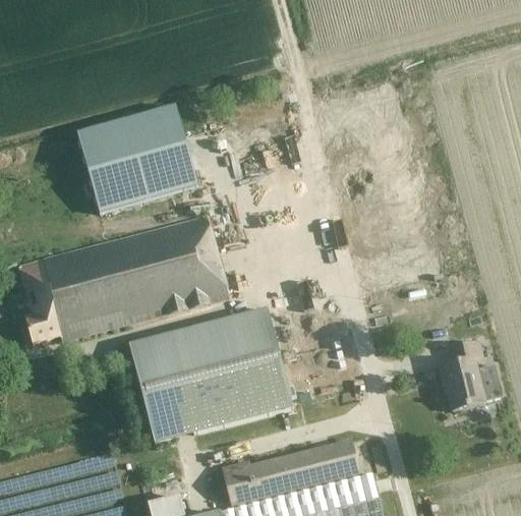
[(414,92),(350,108),(395,289),(460,273),(414,92)]
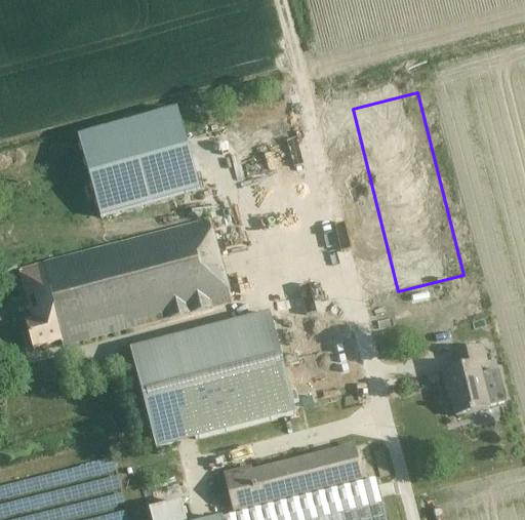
[(76,130),(98,213),(198,186),(175,104),(76,130)]
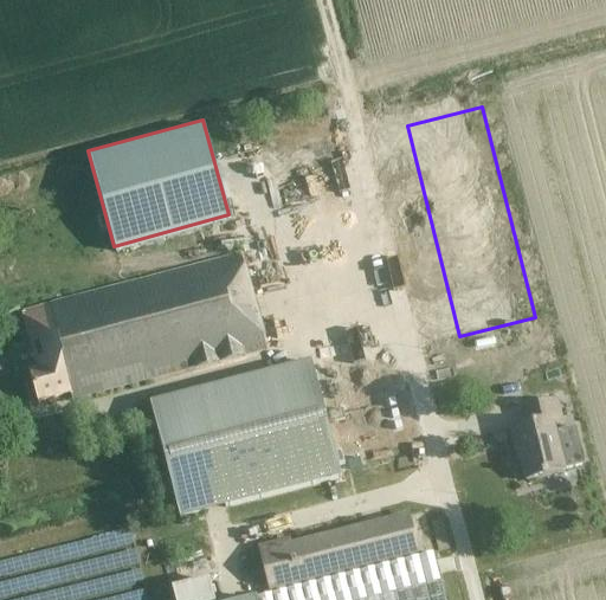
[(268,343),(240,249),(24,307),(38,362),(28,365),(37,397),(70,387),(72,394),(268,343)]
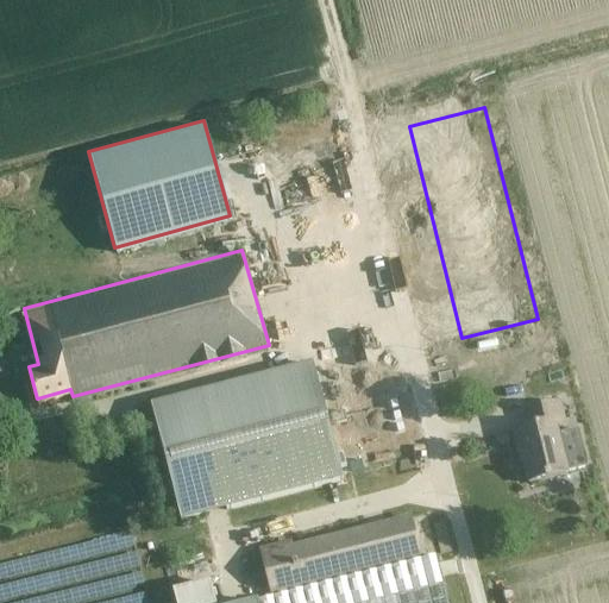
[(151,400),(182,517),(343,475),(312,358),(151,400)]
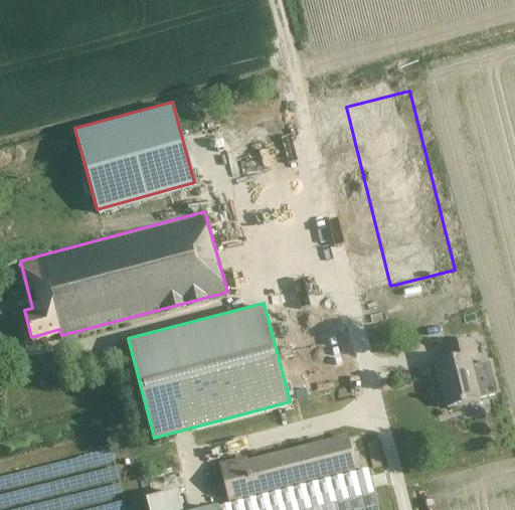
[(477,354),(472,334),(447,340),(451,354),(435,358),(442,388),(444,387),(448,404),(479,396),(469,356),(477,354)]
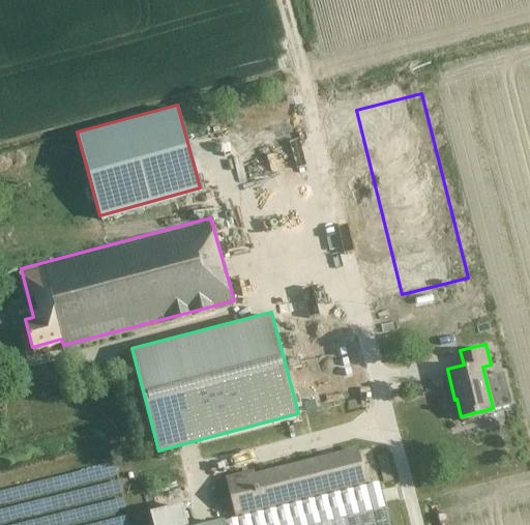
[(301,361),(299,353),(288,356),(290,365),(301,361)]
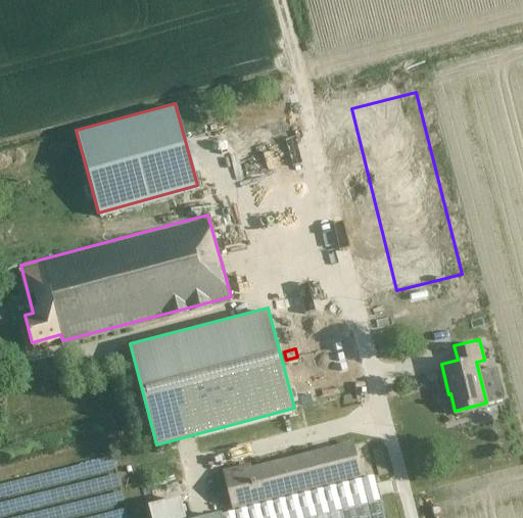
[(223,517),(385,517),(374,473),(232,509),(221,511),(223,517)]
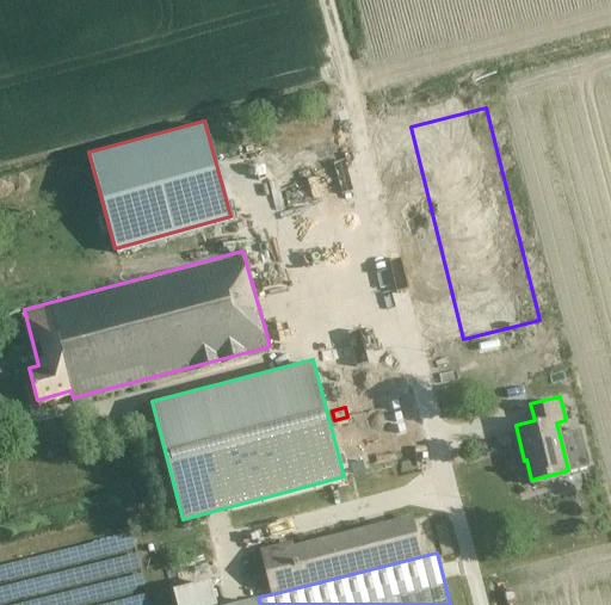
[(210,578),(173,588),(177,604),(211,604),(217,604),(210,578)]
